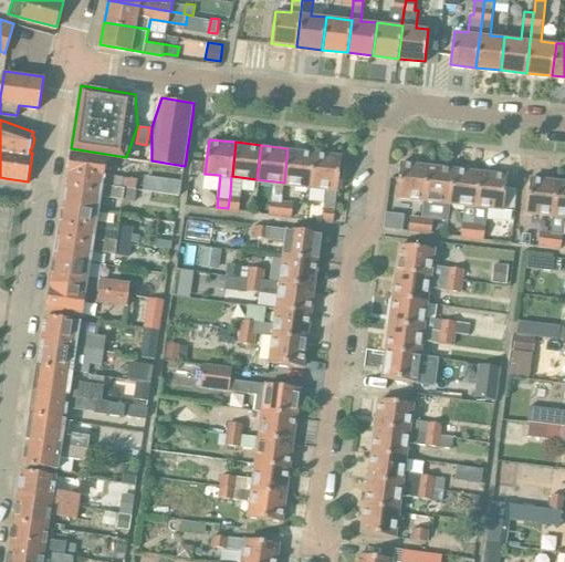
[(284,183),(311,186),(314,152),(288,148),(284,183)]
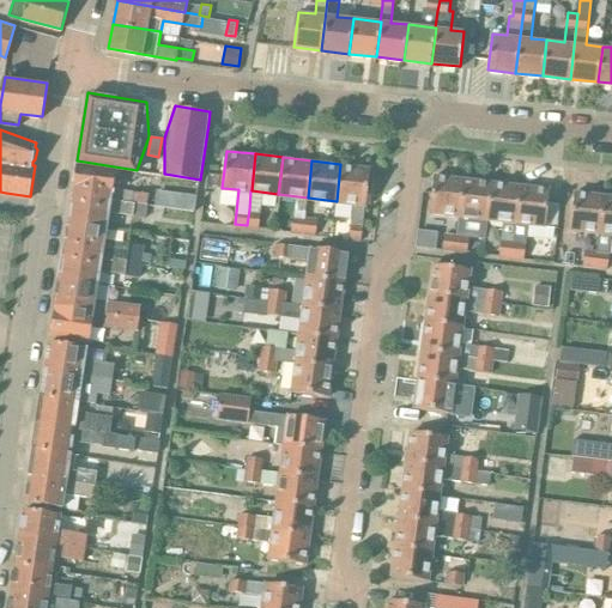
[(72,192),(132,201),(134,189),(114,187),(116,169),(77,163),(72,192)]
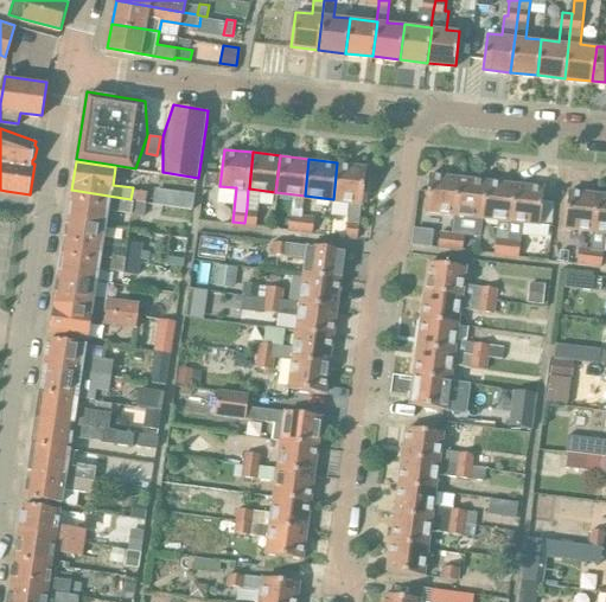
[(337,162),(333,199),(350,200),(346,235),(358,236),(362,202),(363,203),(367,166),(337,162)]
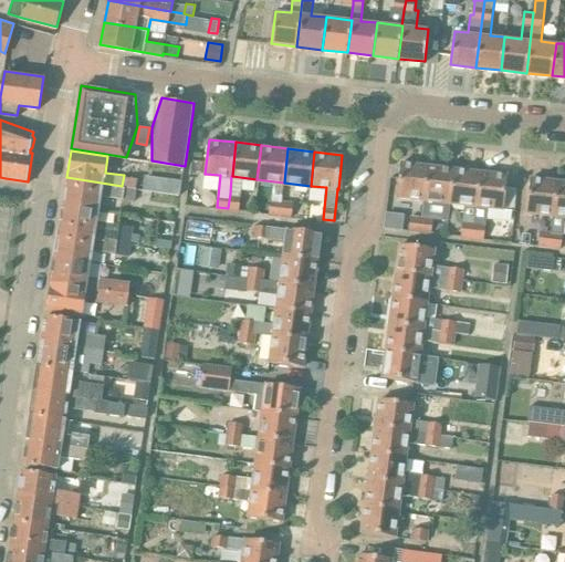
[(397,196),(424,198),(428,164),(401,162),(397,196)]
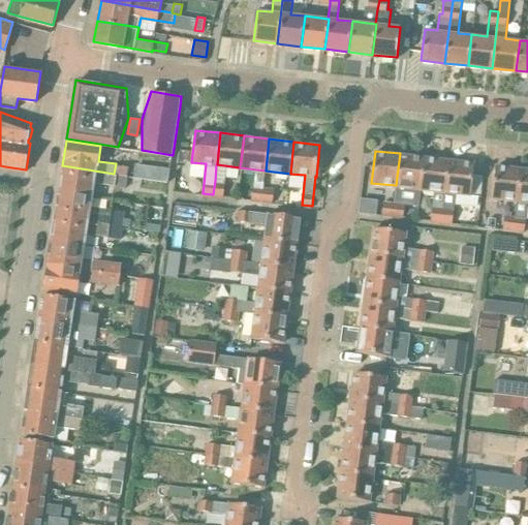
[(400,153),(396,185),(421,188),(425,156),(400,153)]
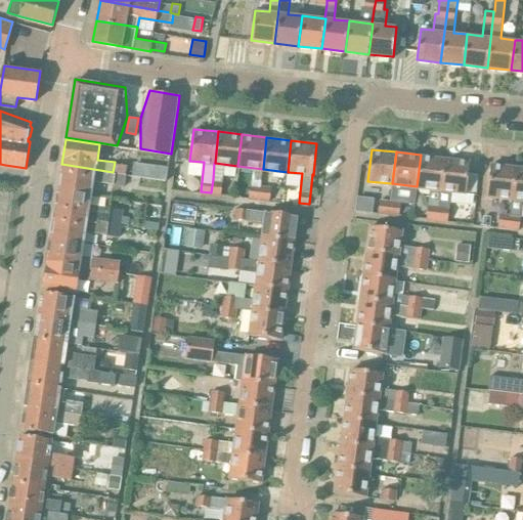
[(445,158),(421,155),(417,186),(431,188),(428,218),(438,219),(445,158)]
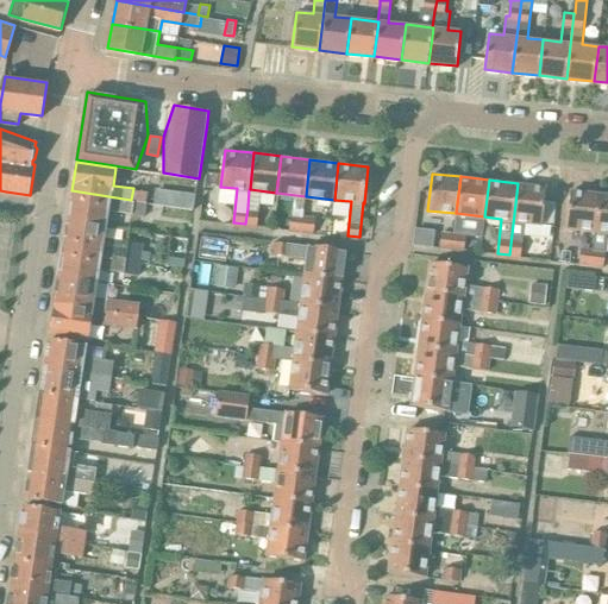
[(546,187),(518,183),(509,255),(522,256),(526,222),(541,224),(546,187)]
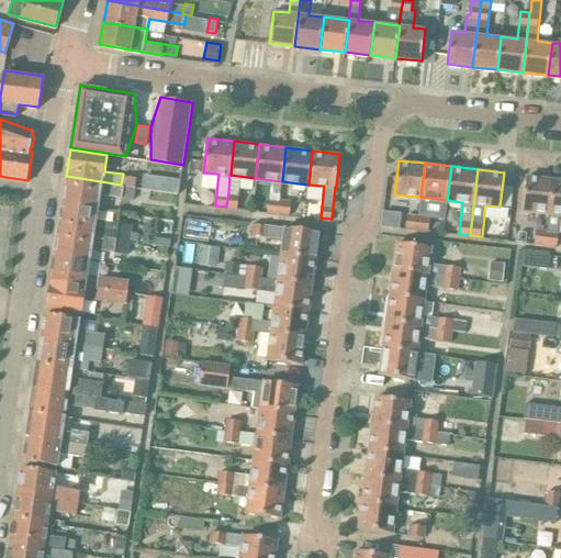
[(145,173),(143,187),(179,191),(181,177),(145,173)]
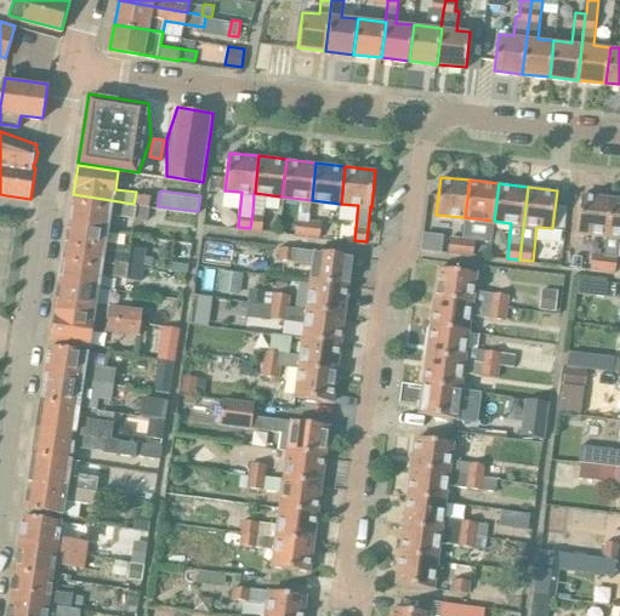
[(149,204),(152,194),(136,192),(135,201),(149,204)]
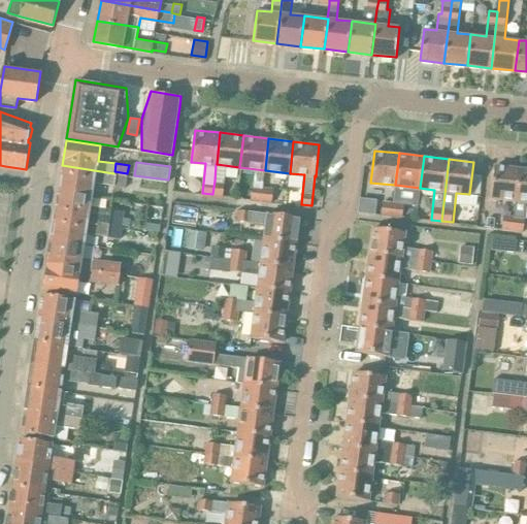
[(495,164),(493,185),(491,197),(516,200),(520,167),(495,164)]
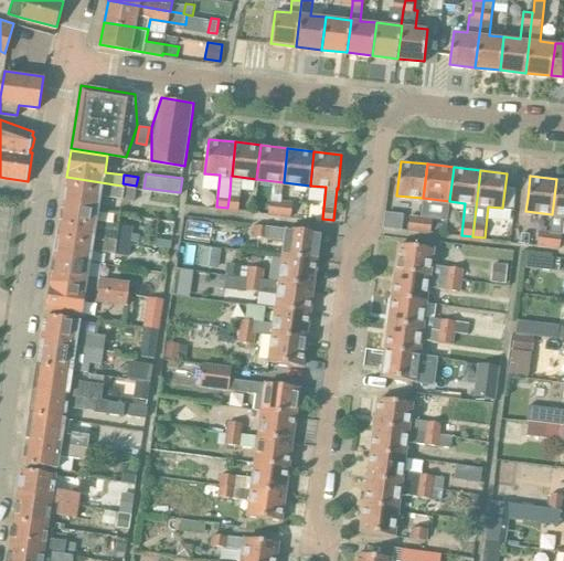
[(66,177),(63,203),(99,209),(102,193),(135,199),(136,188),(121,186),(66,177)]
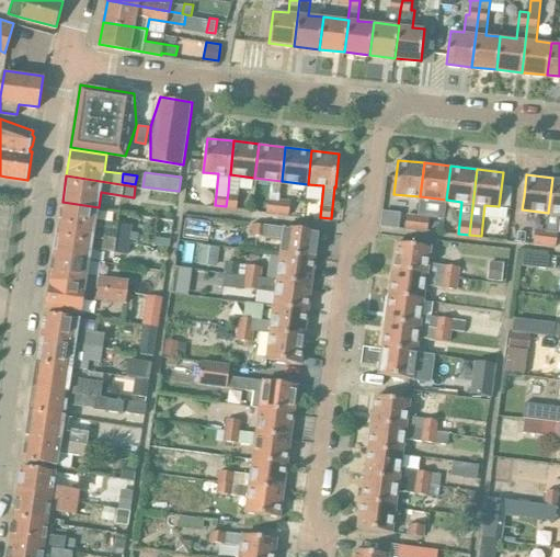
[(549,213),(547,228),(546,243),(557,245),(559,224),(559,178),(552,178),(548,213),(549,213)]
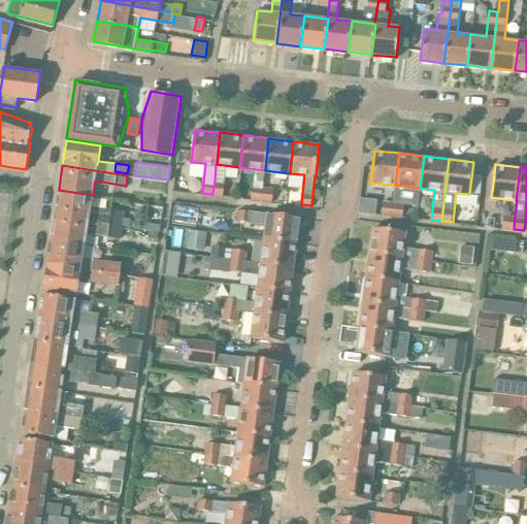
[(215,181),(212,194),(223,195),(225,182),(215,181)]
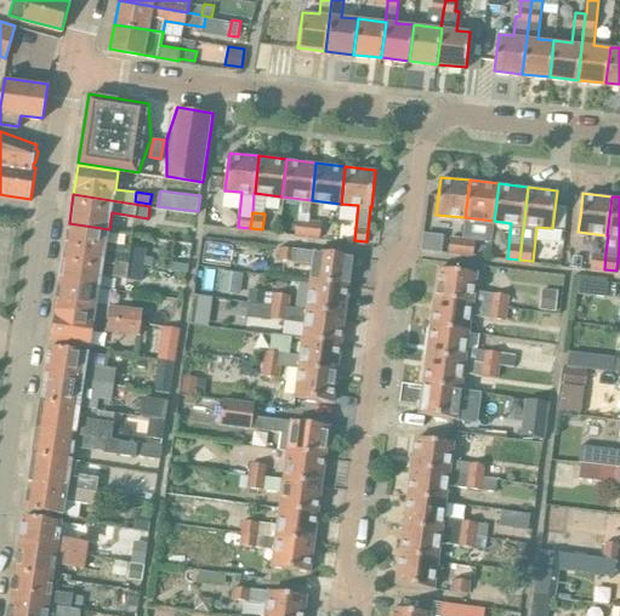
[(310,217),(297,216),(296,233),(308,234),(310,217)]
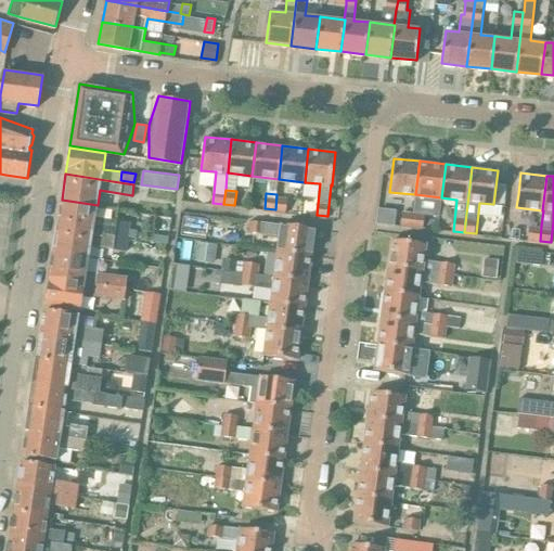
[(288,196),(277,194),(275,209),(286,210),(288,196)]
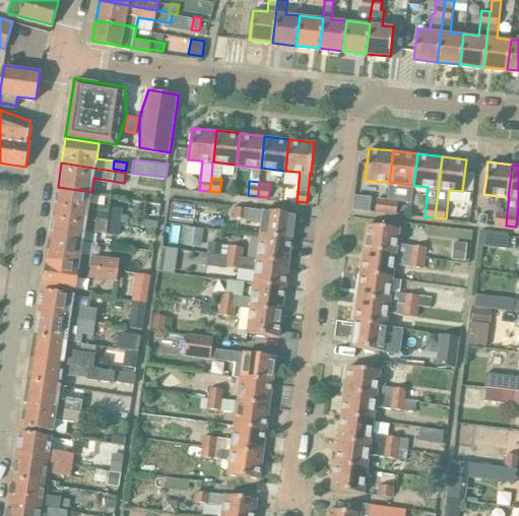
[(120,220),(129,221),(130,214),(122,213),(122,206),(89,201),(91,192),(58,187),(54,210),(120,220)]
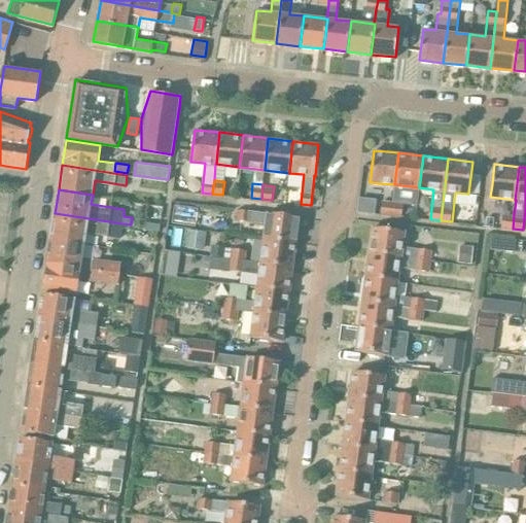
[(383,200),(381,213),(391,214),(393,201),(383,200)]
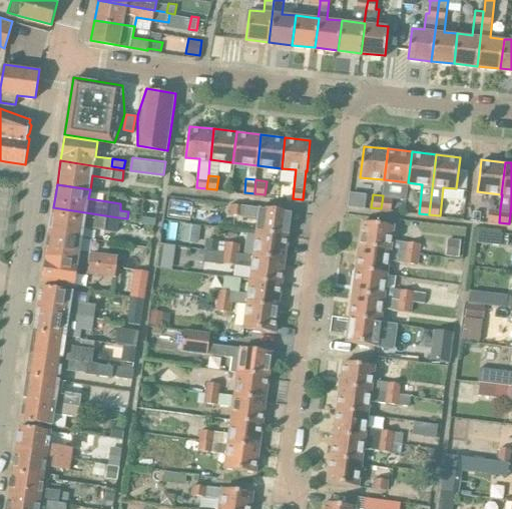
[(383,195),(381,208),(391,209),(393,196),(383,195)]
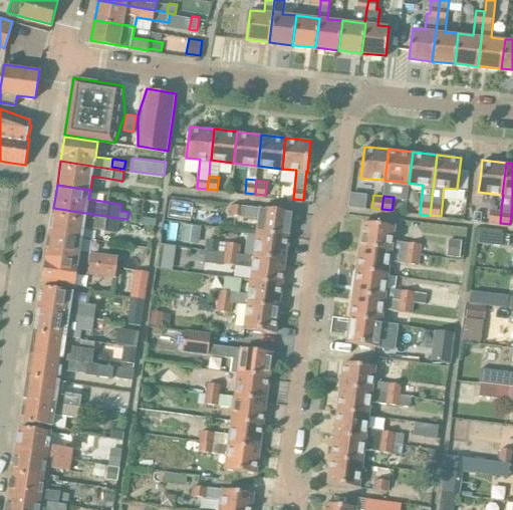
[(258,230),(288,235),(292,210),(261,206),(261,207),(233,203),(231,213),(244,215),(260,217),(258,230)]
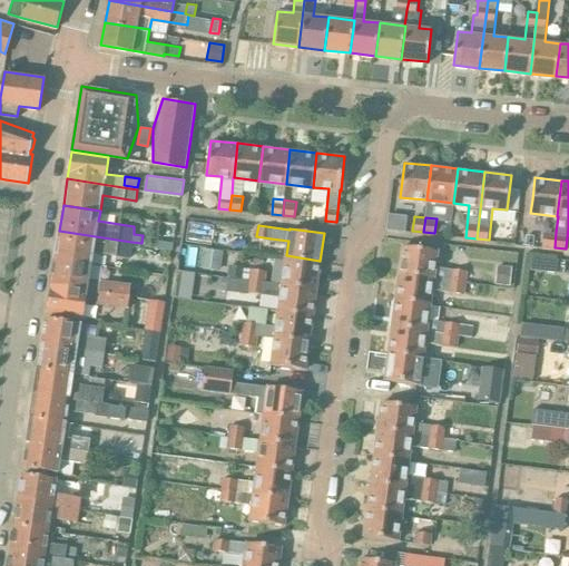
[(59,231),(56,257),(92,263),(94,251),(130,255),(131,242),(59,231)]
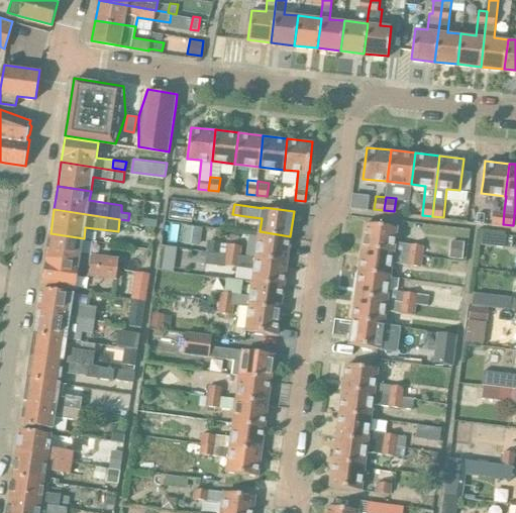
[(503,224),(504,210),(495,209),(493,223),(503,224)]
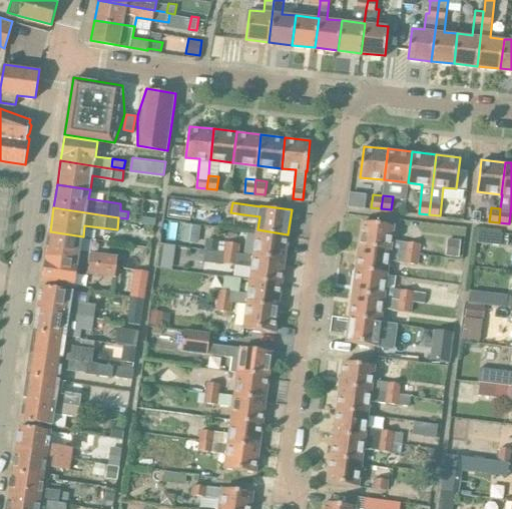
[(360,243),(420,251),(422,242),(392,237),(394,223),(363,219),(360,243)]
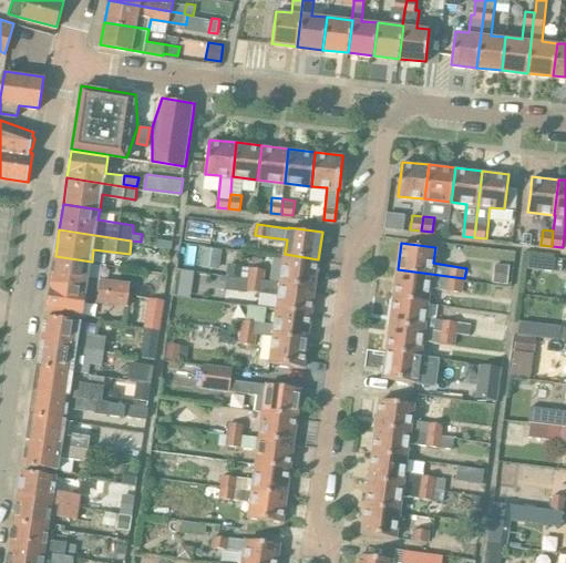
[(530,253),(528,266),(555,269),(556,256),(530,253)]
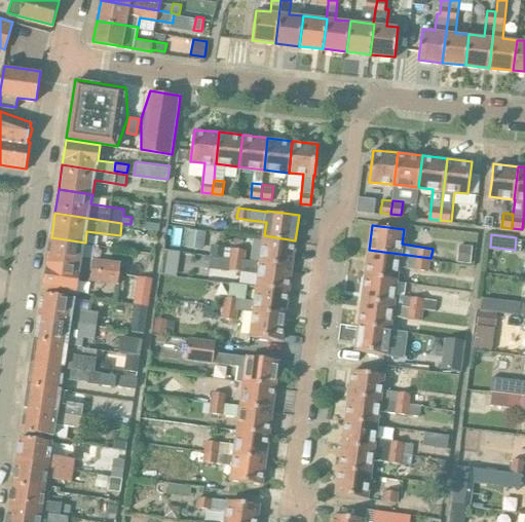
[(264,235),(260,261),(292,266),(295,240),(264,235)]
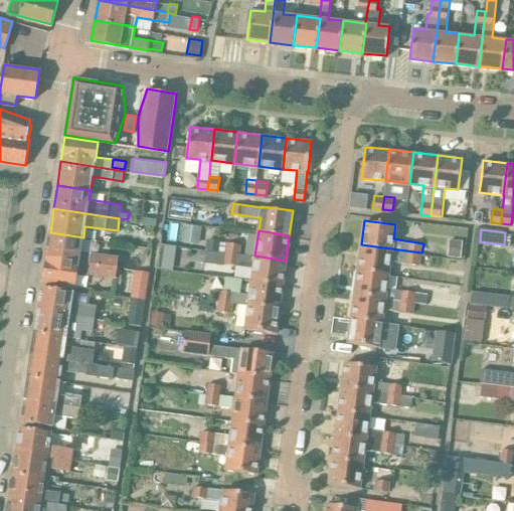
[(50,232),(46,257),(117,267),(119,257),(81,250),(83,237),(50,232)]
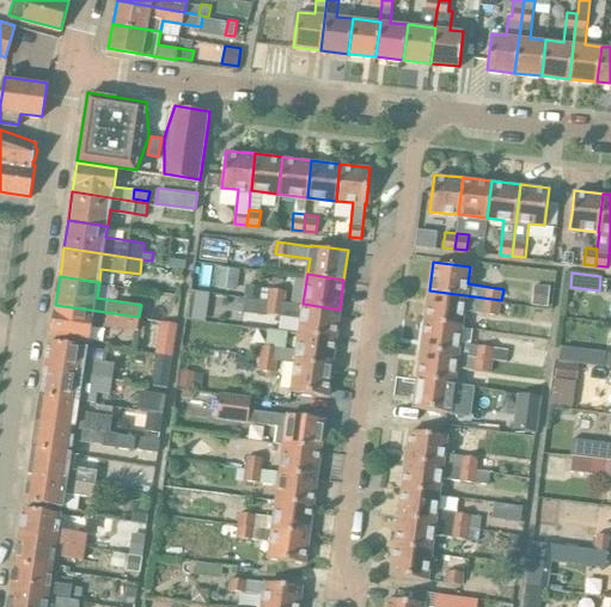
[(549,305),(551,283),(535,282),(533,304),(549,305)]
